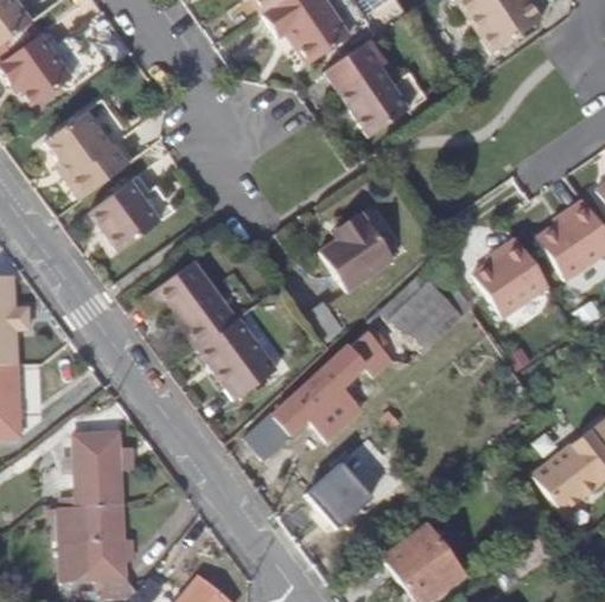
[(0,0),(0,45),(34,21),(18,0),(0,0)]
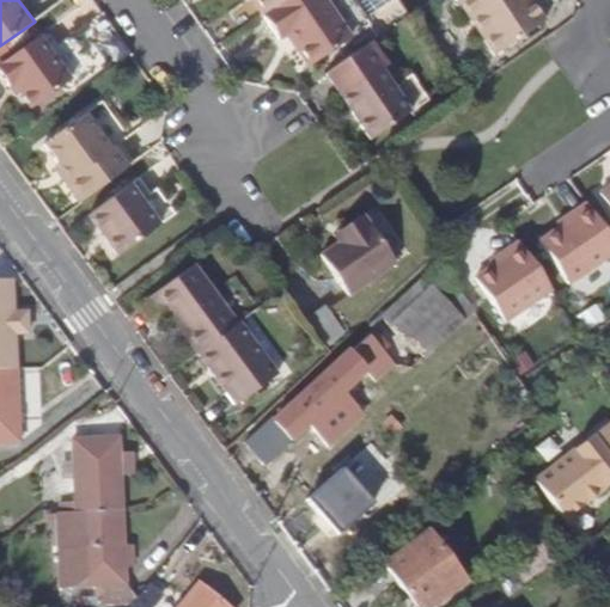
[(255,0),(264,13),(282,0),(255,0)]
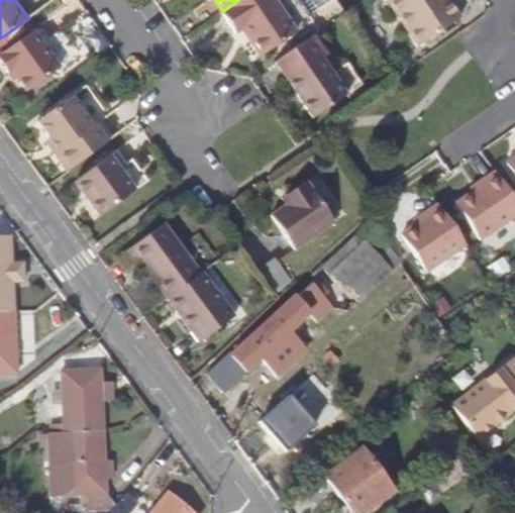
[(296,29),(276,0),(238,0),(223,11),(236,30),(245,23),(252,34),(250,36),(262,53),(296,29)]
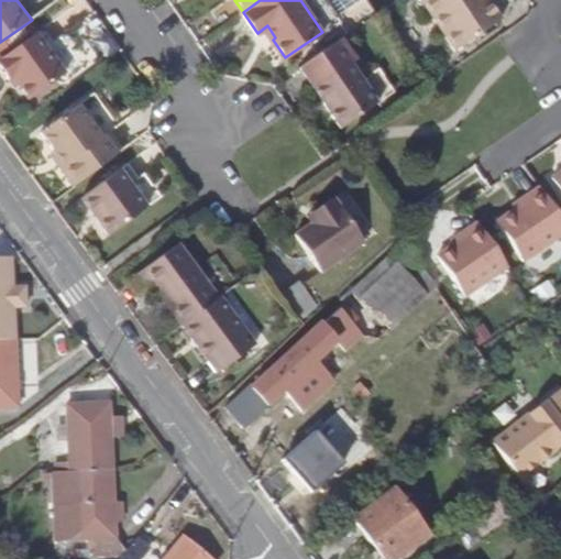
[(425,0),(458,47),(503,17),(492,0),(425,0)]
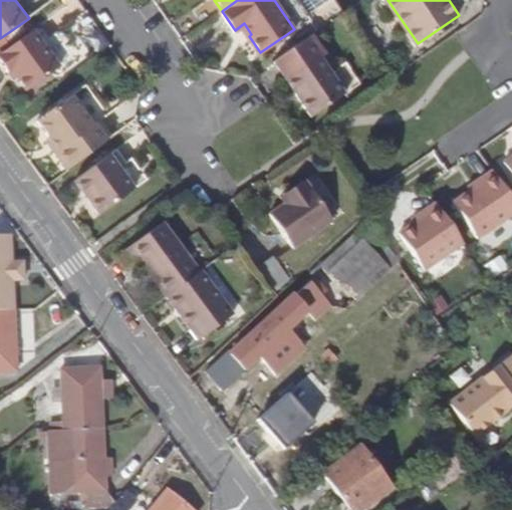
[(42,22),(35,27),(44,39),(52,36),(42,22)]
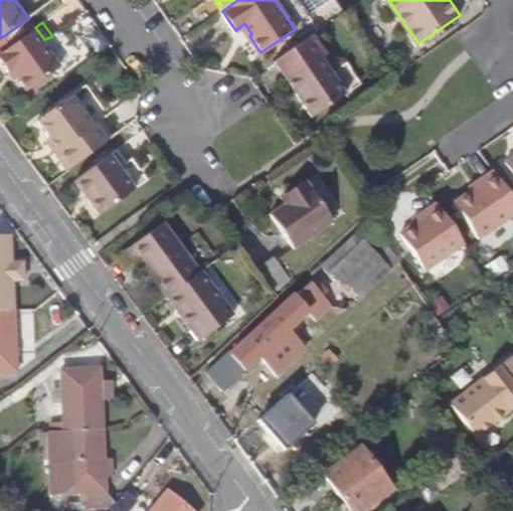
[(44,39),(35,27),(0,51),(0,54),(9,69),(13,66),(27,87),(61,62),(44,39)]
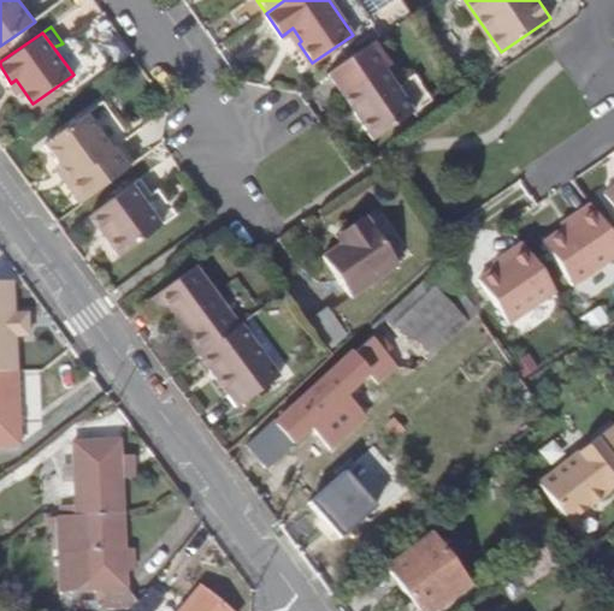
[(330,72),(343,92),(376,136),(414,108),(385,64),(390,59),(377,40),(330,72)]
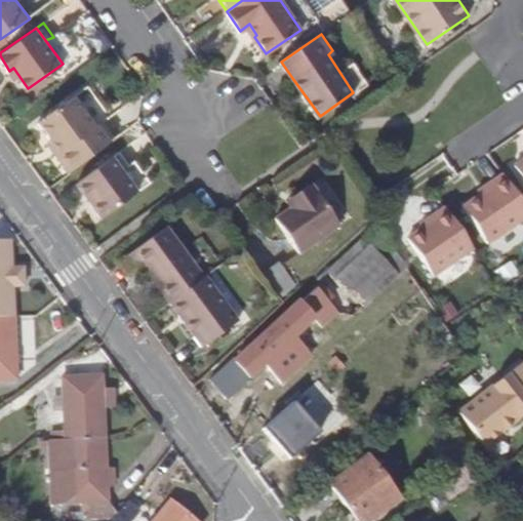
[(58,155),(71,171),(112,142),(99,124),(96,126),(74,96),(40,121),(63,151),(58,155)]
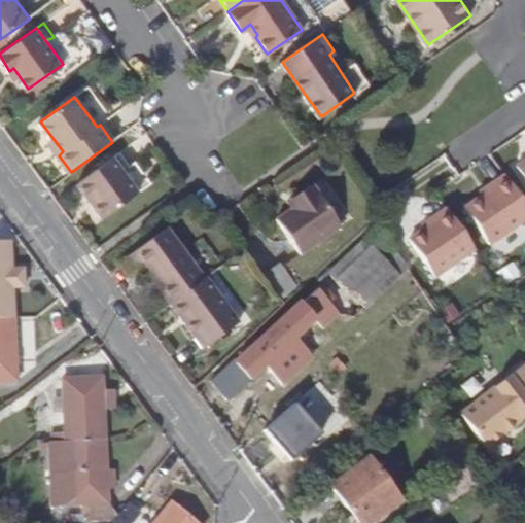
[(113,158),(79,183),(104,217),(139,192),(113,158)]
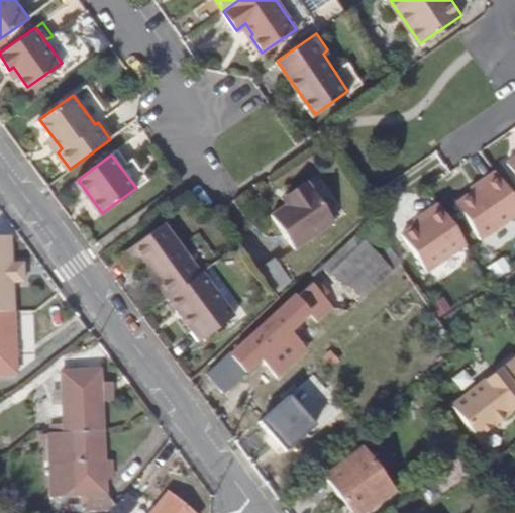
[(514,195),(497,169),(483,179),(485,183),(458,201),(483,237),(514,215),(514,195)]
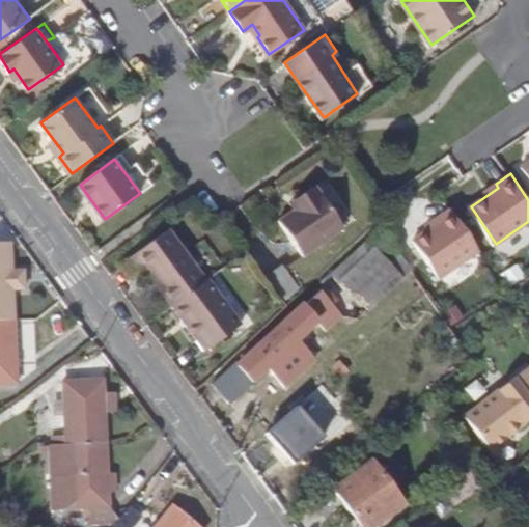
[(317,183),(300,195),(304,202),(298,207),(280,219),(305,254),(345,225),(317,183)]
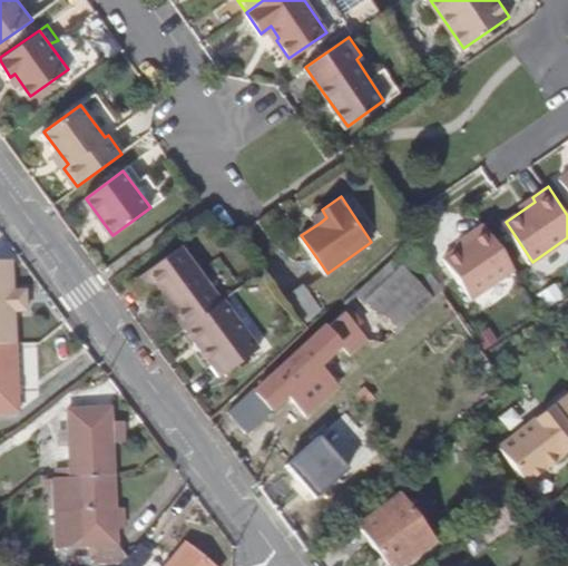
[(326,217),(322,210),(315,215),(314,215),(320,223),(326,217)]
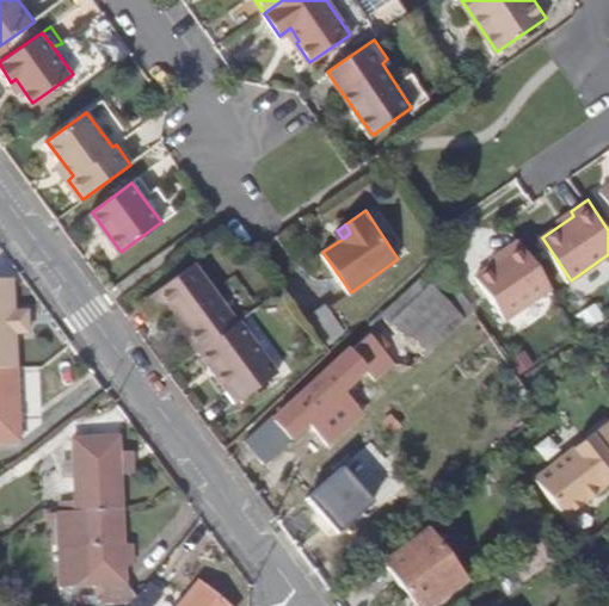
[(554,286),(521,239),(503,251),(506,255),(472,278),(502,322),(554,286)]
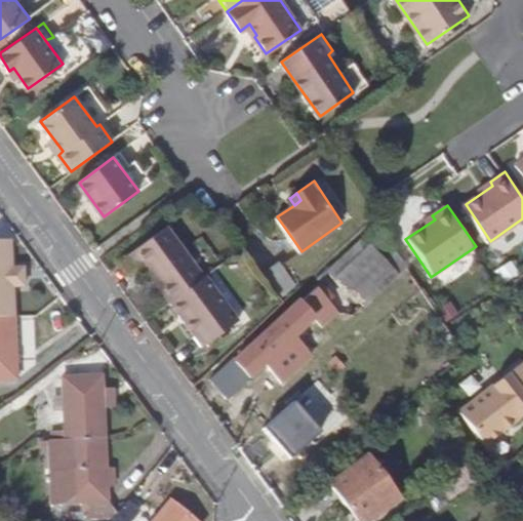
[(349,320),(408,264),(379,222),(318,279),(323,283),(305,299),(303,297),(238,358),(236,356),(212,377),(231,397),(316,316),(325,326),(343,311),(349,320)]
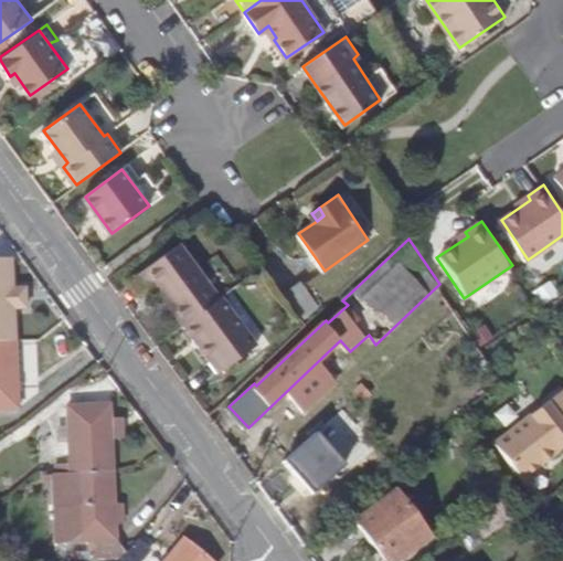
[(157,283),(187,324),(223,297),(181,242),(140,271),(152,287),(157,283)]
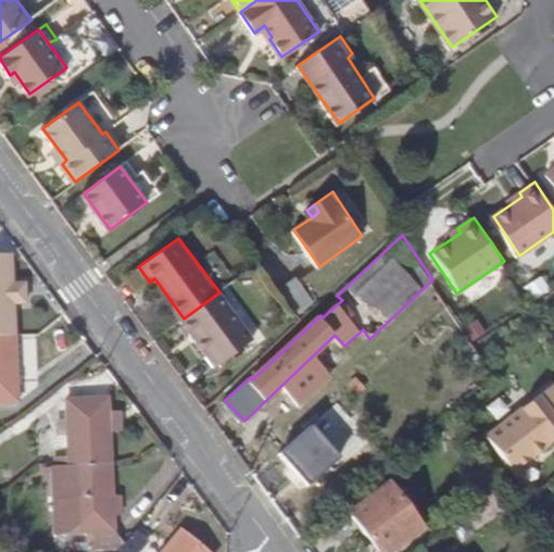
[(0,398),(22,397),(16,299),(30,300),(29,279),(15,280),(14,265),(0,266),(0,398)]
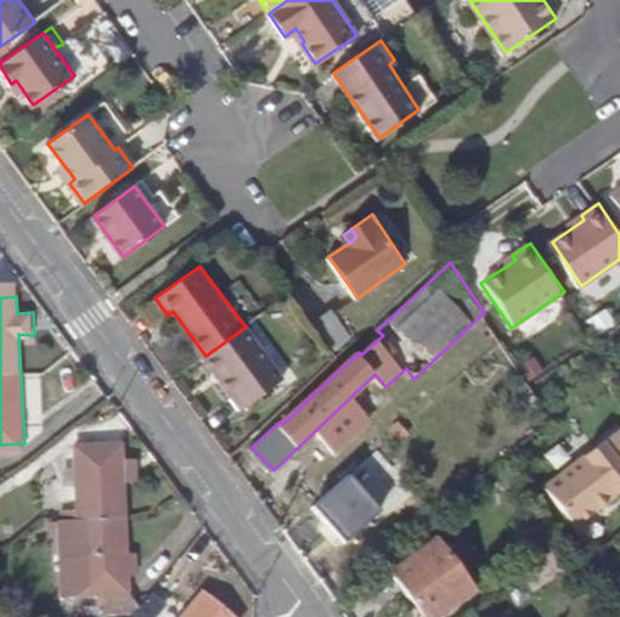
[(246,327),(206,356),(244,407),(259,396),(265,391),(285,375),(247,324),(246,327)]
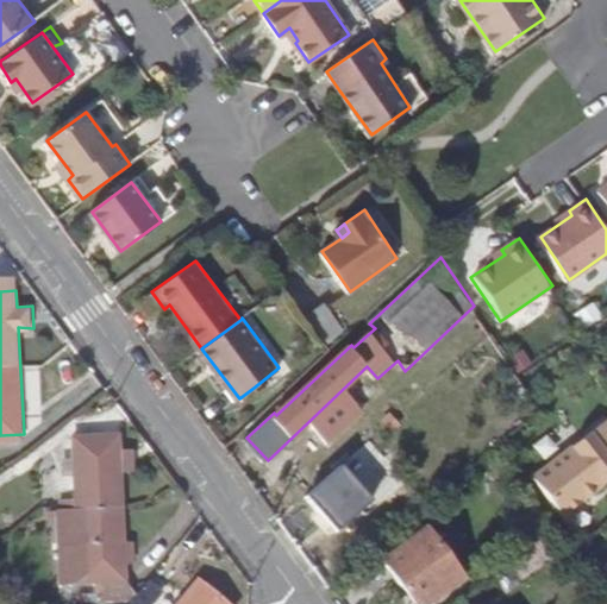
[(26,414),(45,414),(44,358),(25,358),(26,414)]
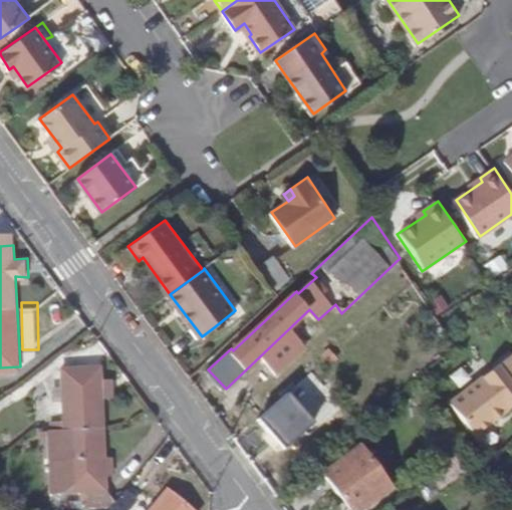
[(511,354),(451,402),(477,434),(511,407),(511,354)]
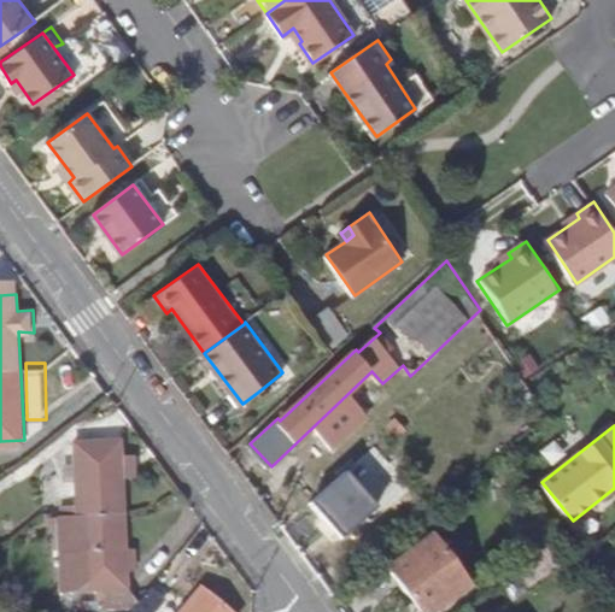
[(101,588),(103,606),(128,605),(124,475),(139,475),(138,452),(124,452),(123,436),(76,437),(77,462),(66,463),(68,480),(77,478),(77,511),(63,513),(65,589),(101,588)]
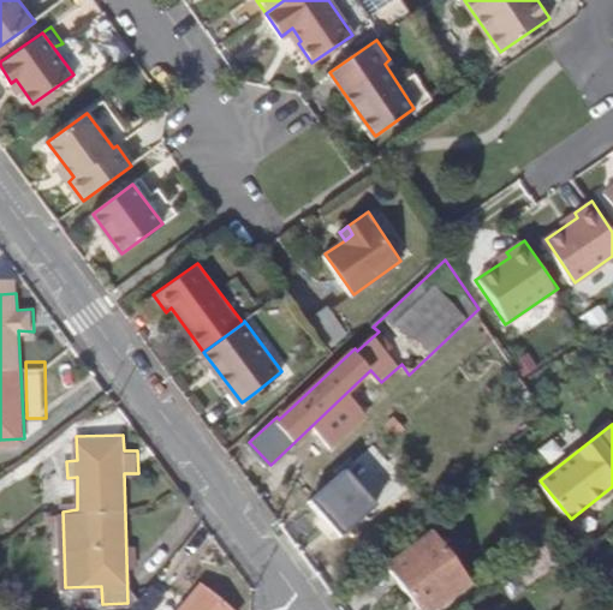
[(378,502),(346,467),(311,497),(343,533),(378,502)]
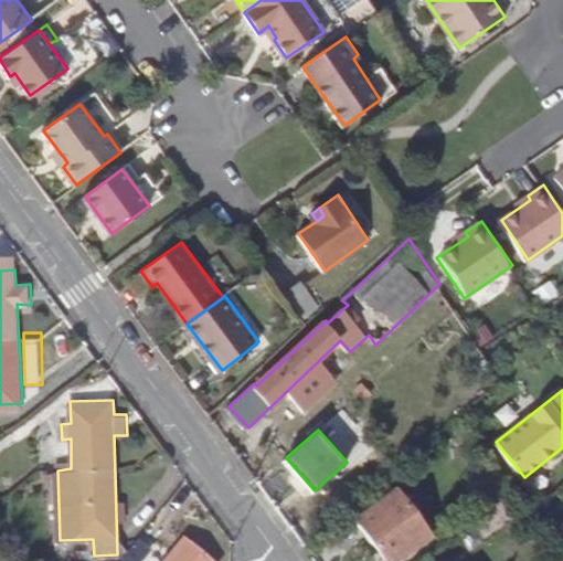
[(396,487),(357,518),(388,560),(392,560),(431,532),(396,487)]
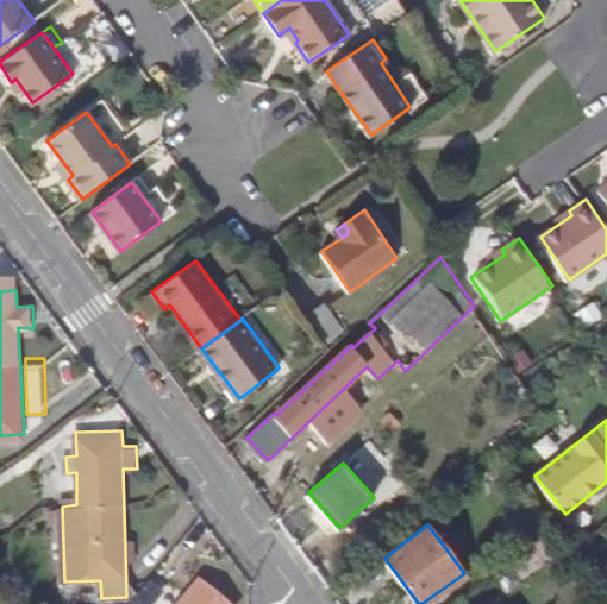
[(154,576),(130,603),(151,603),(166,587),(154,576)]
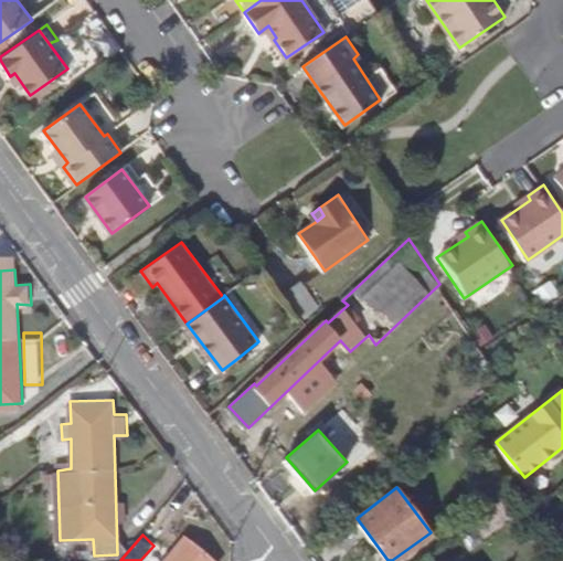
[(219,560),(188,536),(166,560),(219,560)]
